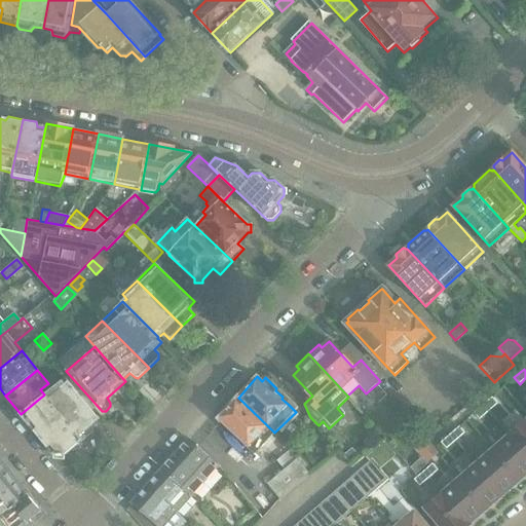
[(91,425),(99,419),(66,378),(53,387),(44,395),(82,441),(92,433),(92,427),(91,425)]
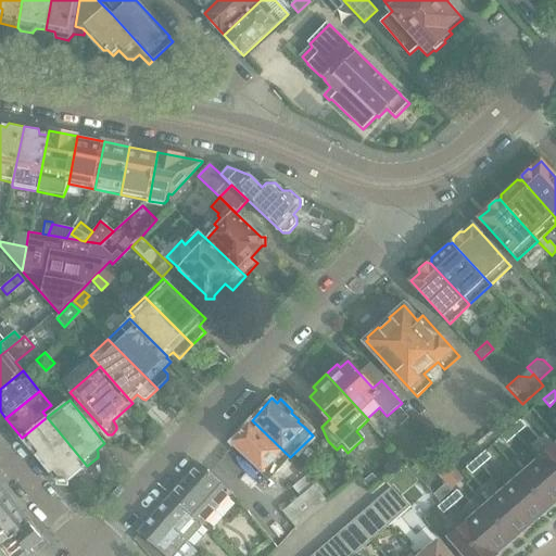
[(87,466),(47,417),(22,438),(58,481),(67,482),(67,481),(87,466)]
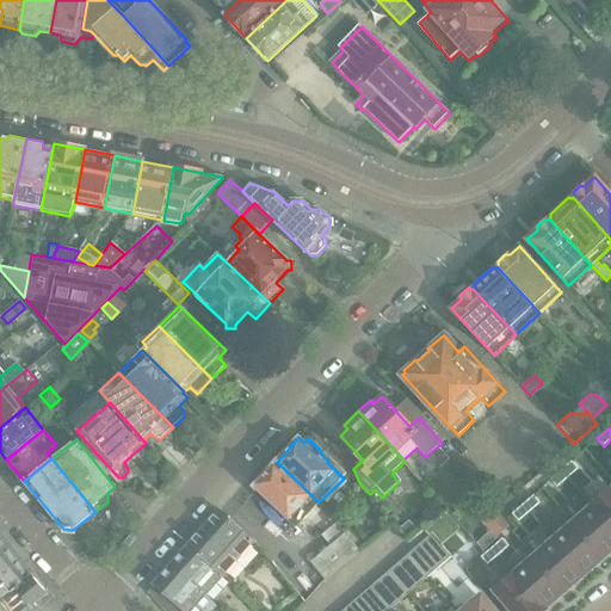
[(296,526),(319,503),(277,462),(253,487),(296,526)]
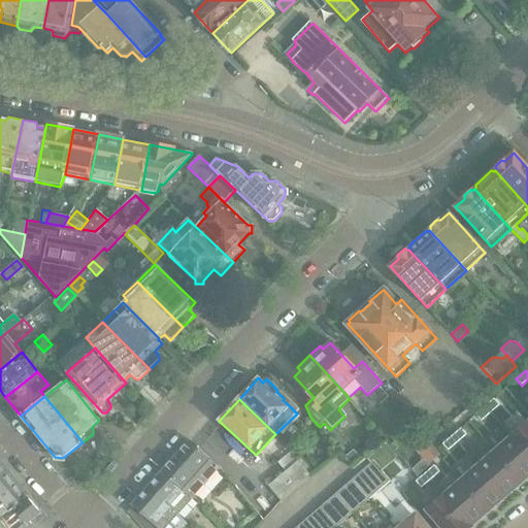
[(494,399),(485,407),(490,414),(499,405),(494,399)]
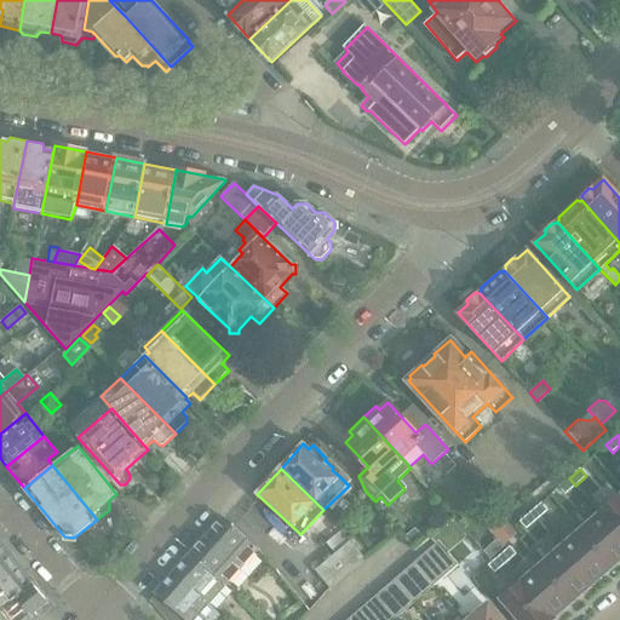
[(575,486),(569,478),(558,487),(564,495),(575,486)]
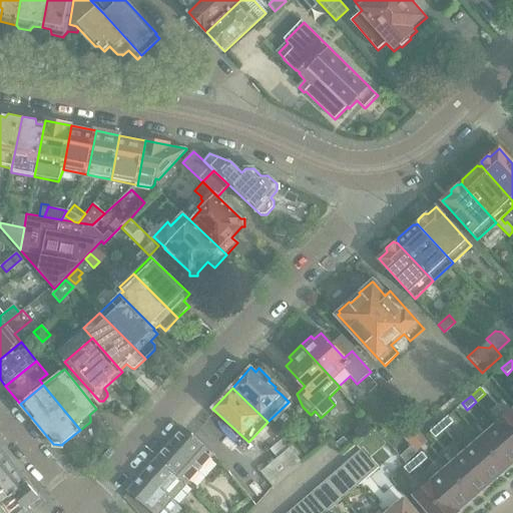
[(512,444),(512,410),(496,425),(512,444)]
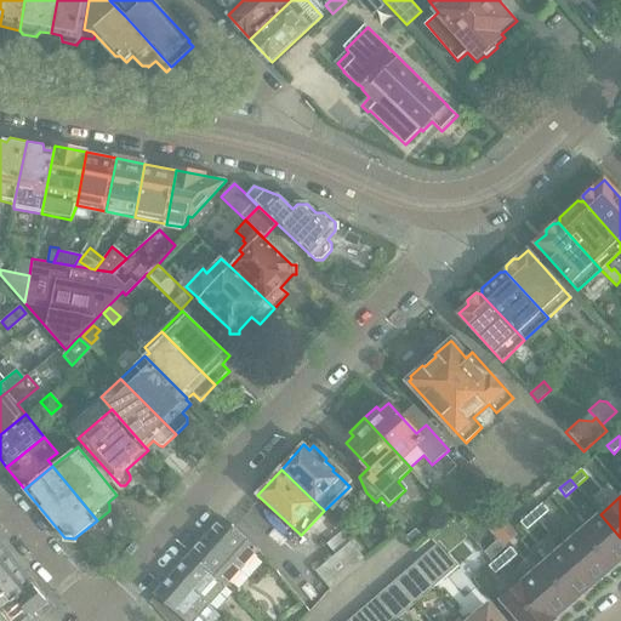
[(541,503),(530,513),(537,522),(548,512),(541,503)]
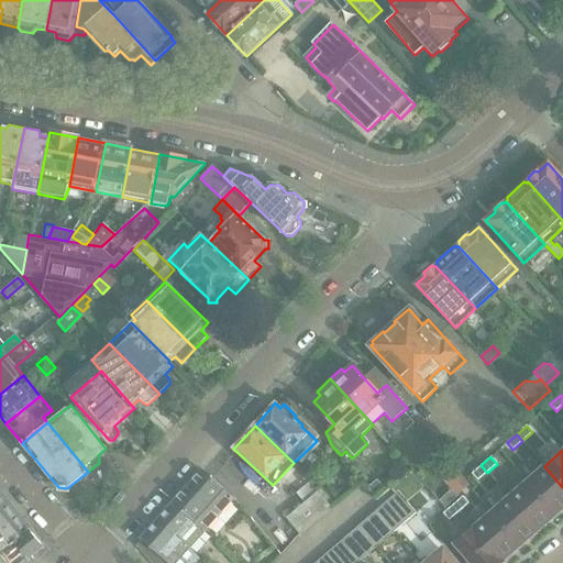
[(468,483),(457,470),(452,463),(440,474),(452,488),(440,499),(445,506),(459,494),(457,493),(468,483)]
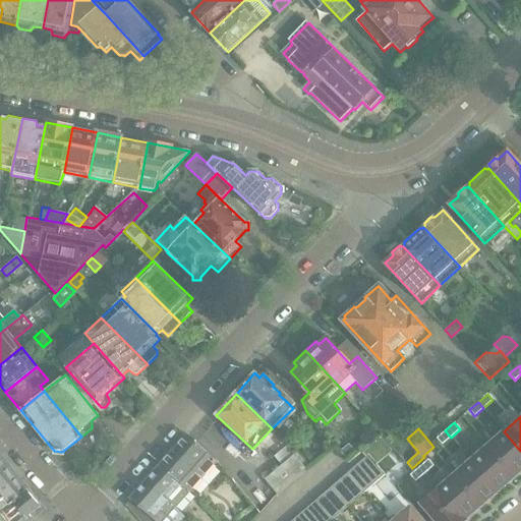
[(451,438),(445,430),(437,439),(442,445),(451,438)]
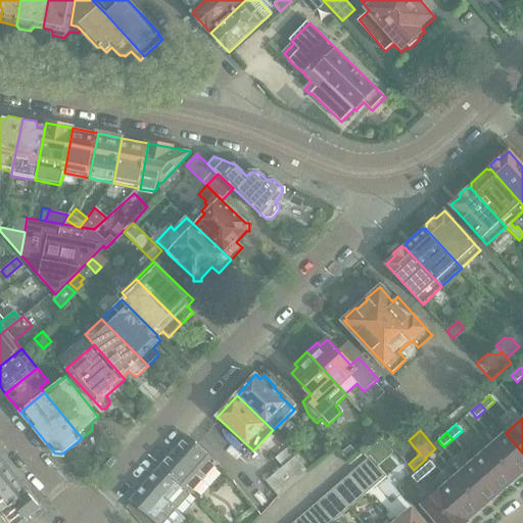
[(489,447),(516,478),(522,472),(522,453),(506,433),(489,447)]
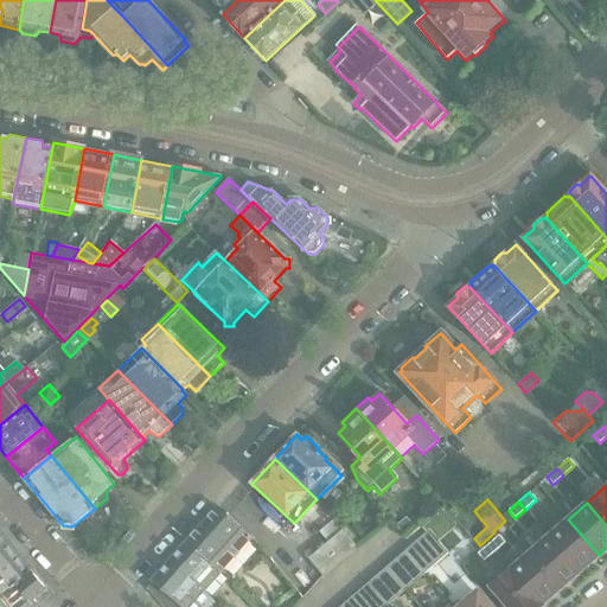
[(253,538),(218,508),(187,542),(222,573),(253,538)]
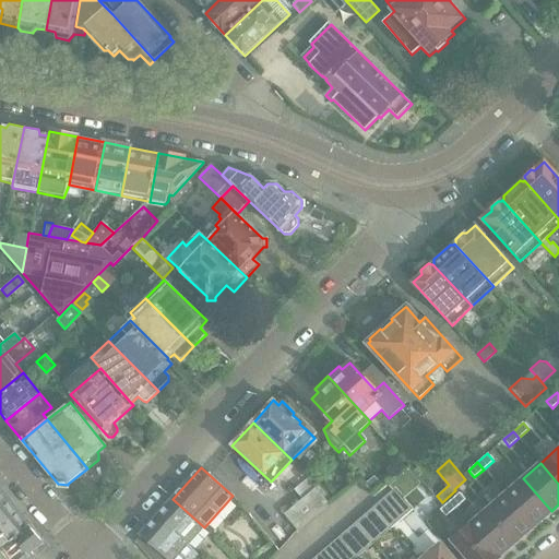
[(373,495),(383,486),(373,474),(363,483),(373,495)]
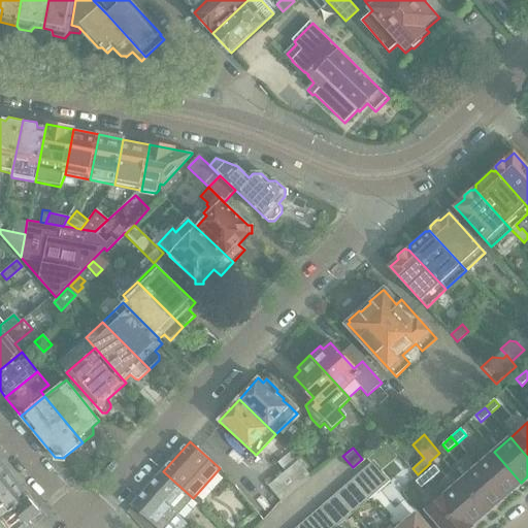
[(494,452),(476,466),(504,497),(513,490),(521,483),(494,452)]
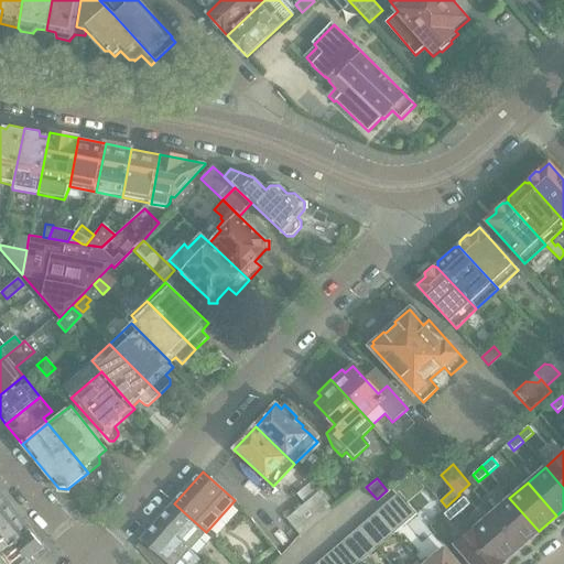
[(316,488),(314,485),(312,484),(299,495),(305,503),(288,519),(300,535),(332,509),(316,488)]
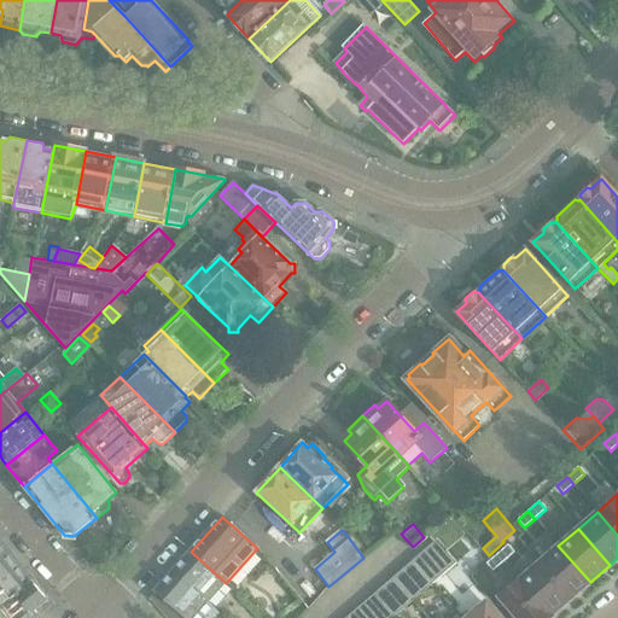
[(0,569),(13,558),(0,541),(0,569)]
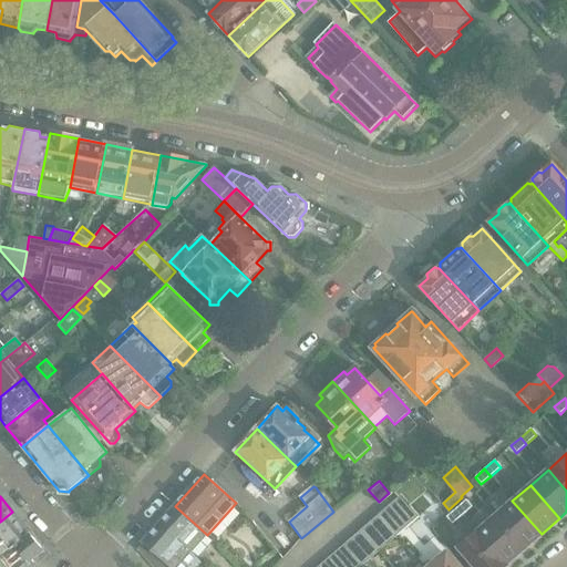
[(395,536),(419,516),(400,496),(378,515),(395,536)]
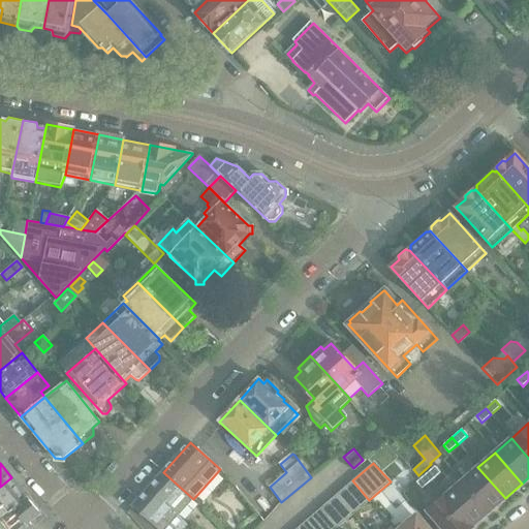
[(435,467),(425,474),(431,481),(440,473),(435,467)]
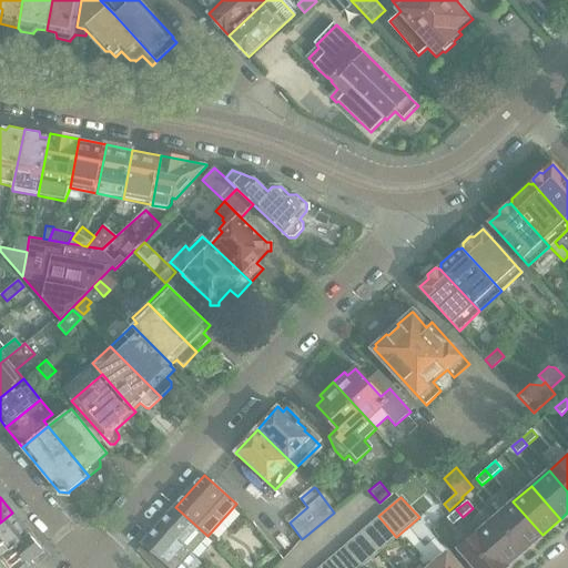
[(543,535),(513,501),(495,517),(524,551),(533,544),(543,535)]
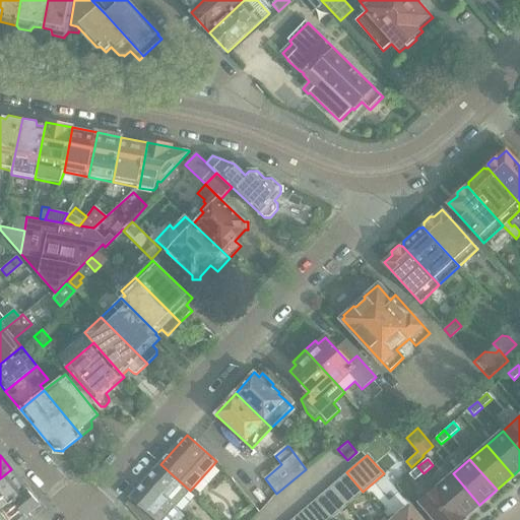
[(175,507),(190,491),(160,464),(146,480),(175,507)]
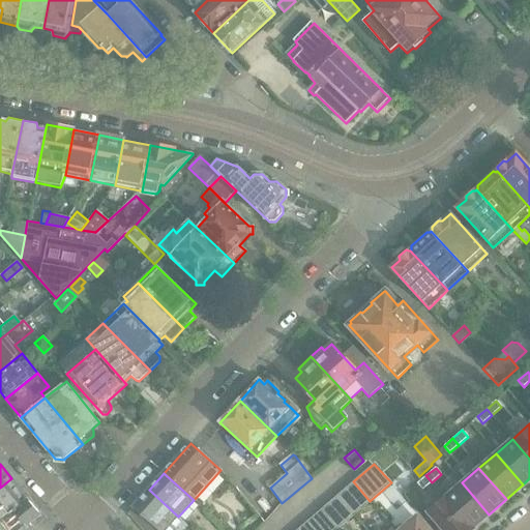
[(432,482),(425,475),(417,483),(422,491),(432,482)]
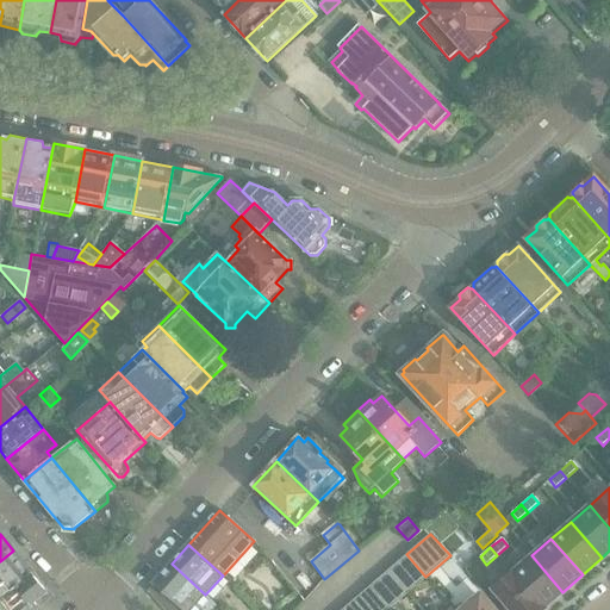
[(0,599),(8,609),(35,609),(36,609),(33,607),(43,598),(44,597),(42,595),(43,590),(45,587),(43,586),(42,587),(33,579),(36,577),(35,576),(13,551),(0,561),(0,599)]
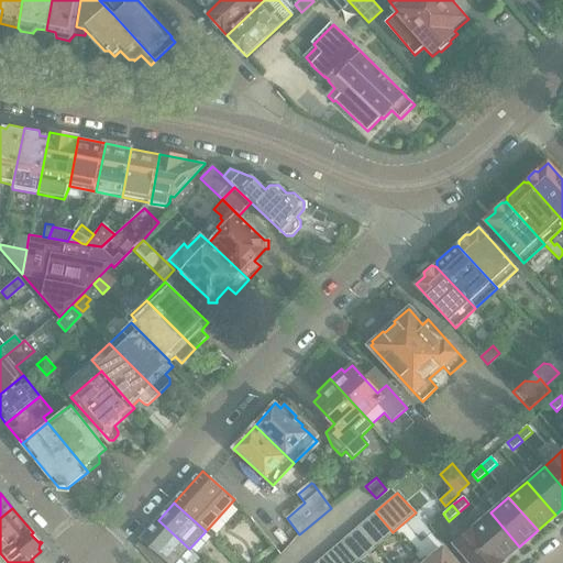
[(375,548),(393,532),(375,511),(357,527),(375,548)]
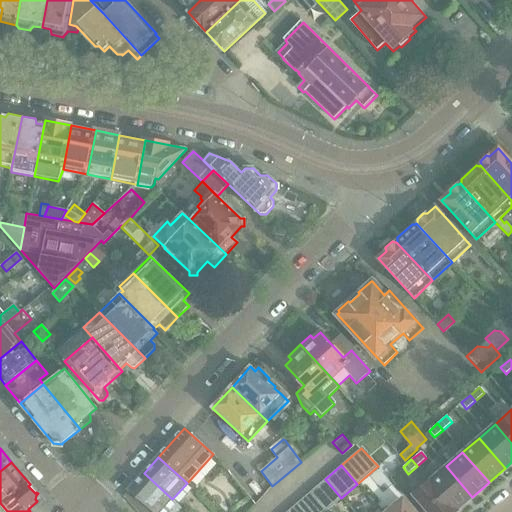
[(472,497),(446,466),(430,481),(456,511),(457,510),(464,503),(472,497)]
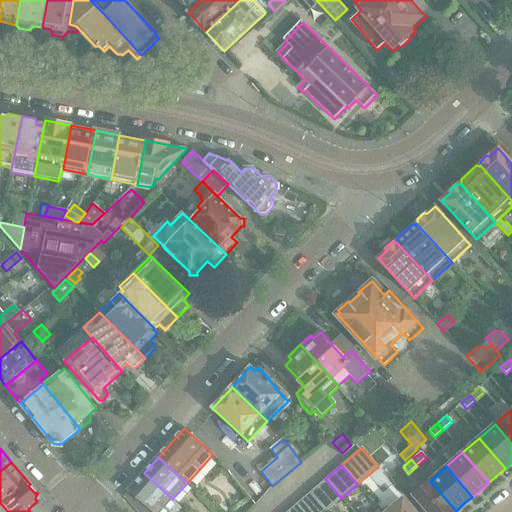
[(172,499),(144,473),(128,491),(152,511),(178,511),(181,509),(172,499)]
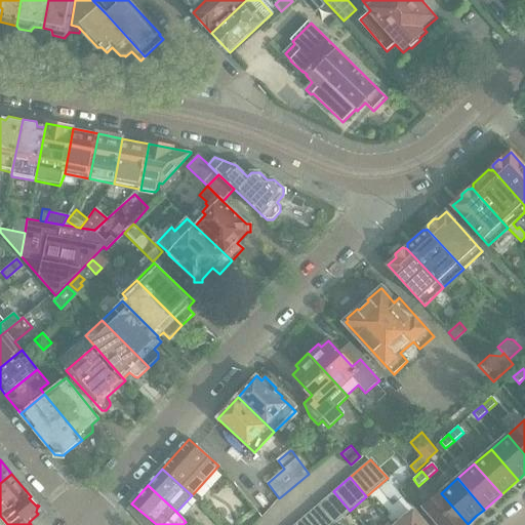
[(332,524),(333,524),(350,511),(333,491),(317,507),(332,524)]
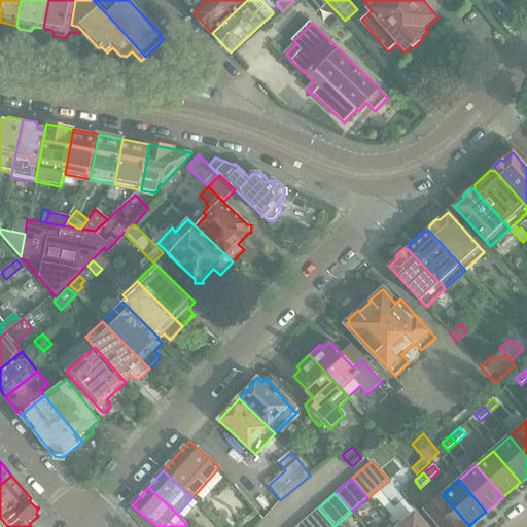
[(469,526),(471,526),(470,525),(469,526),(443,495),(425,510),(440,526),(469,526)]
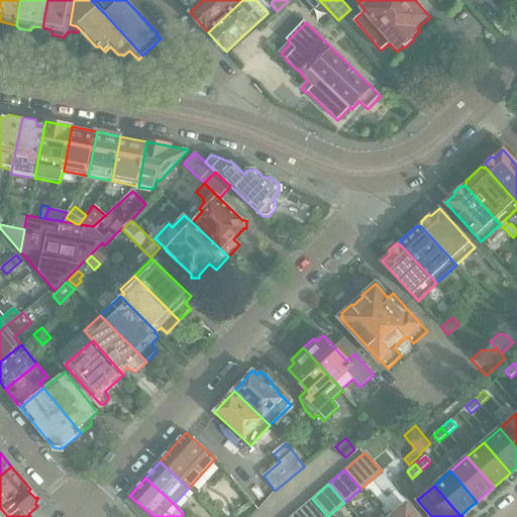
[(298,516),(327,516),(312,499),(295,513),(298,516)]
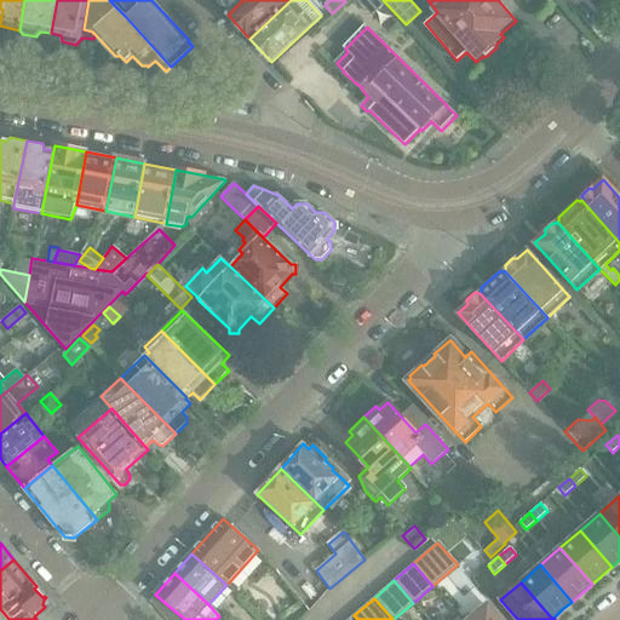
[(498,619),(487,607),(471,619),(498,619)]
